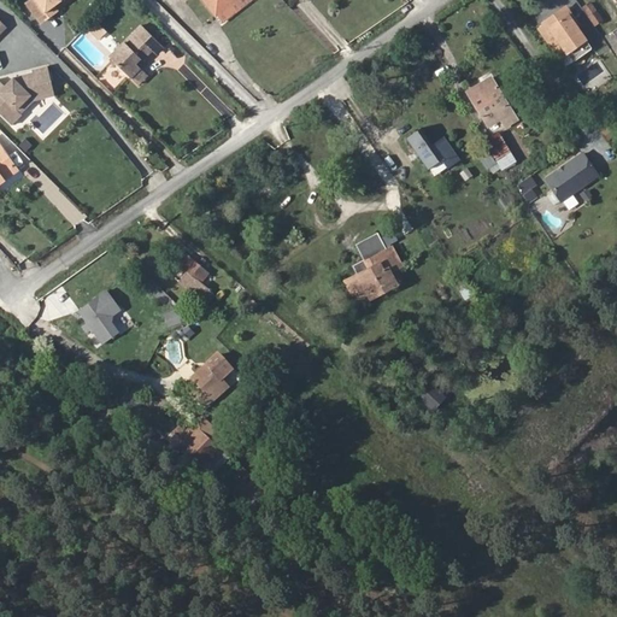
[(34,0),(29,5),(42,23),(52,16),(48,12),(56,6),(64,0),(34,0)]
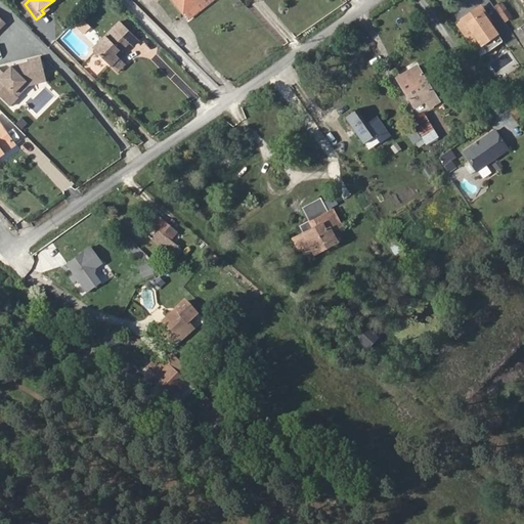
[(178,0),(186,9),(187,8),(192,14),(209,0),(178,0)]
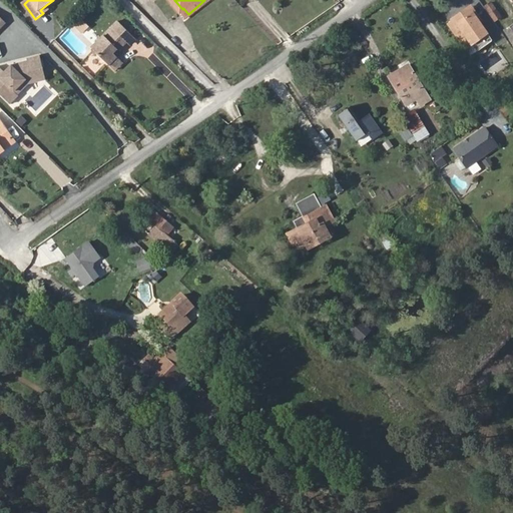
[(486,6),(498,23),(503,19),(491,3),(486,6)]
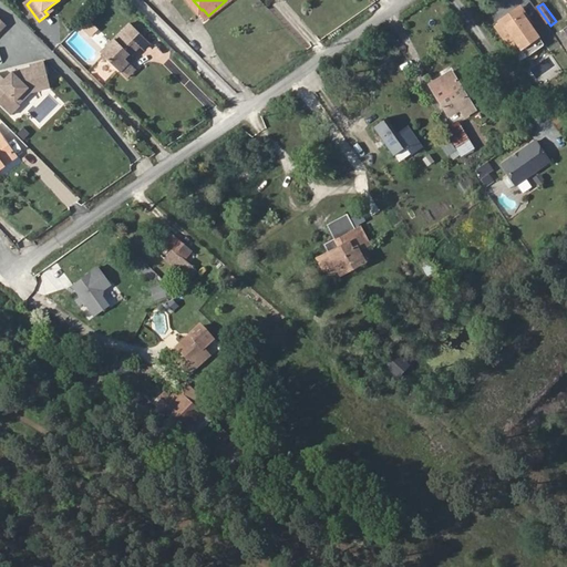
[(48,14),(54,9),(51,6),(44,11),(48,14)]
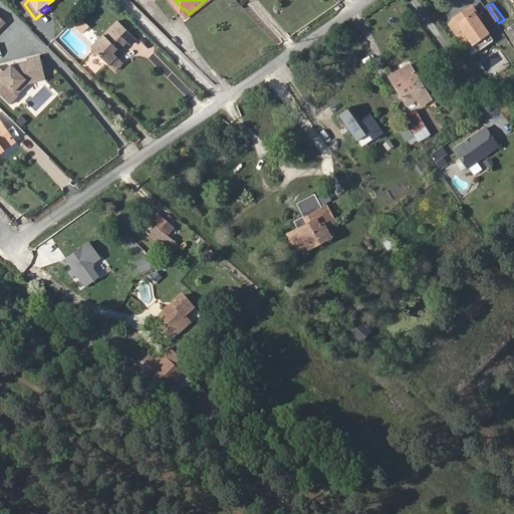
[(469,6),(454,17),(455,19),(456,19),(458,22),(472,11),(469,6)]
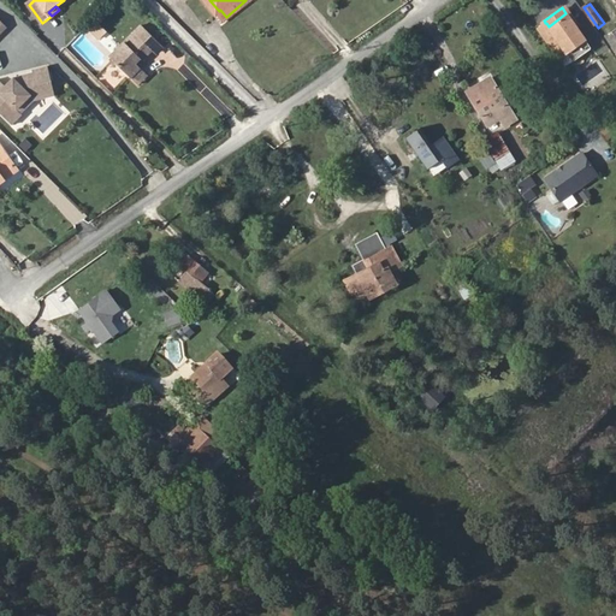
[(566,13),(549,27),(546,23),(545,23),(538,29),(548,42),(555,37),(566,52),(584,39),(566,13)]
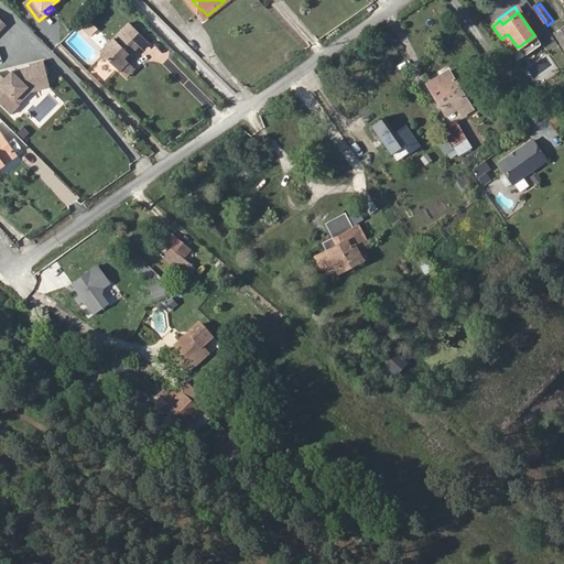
[(133,67),(130,64),(126,60),(130,55),(131,56),(141,46),(143,49),(150,42),(129,24),(101,54),(126,77),(133,67)]
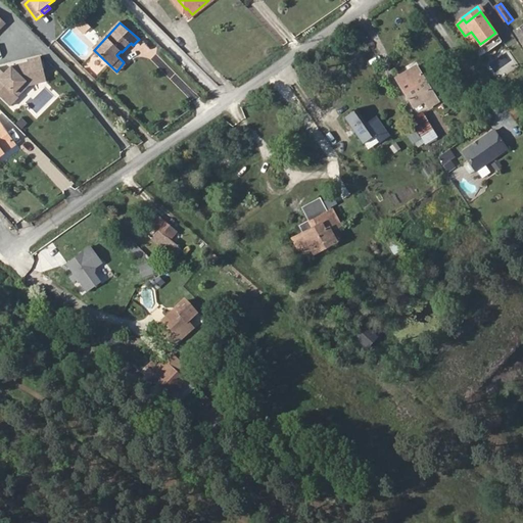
[(7,26),(2,31),(12,39),(17,34),(7,26)]
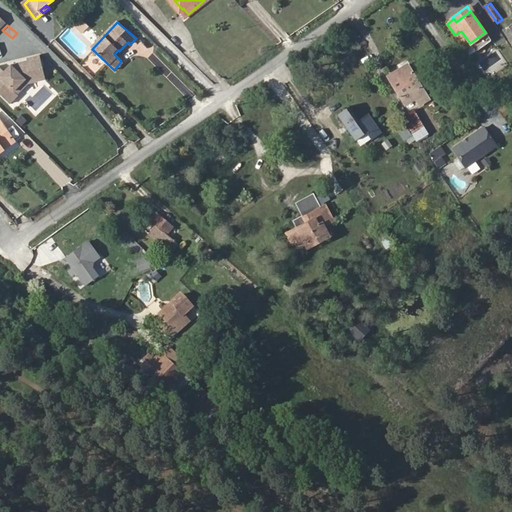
[(0,67),(0,79),(13,92),(19,97),(20,97),(19,95),(16,92),(26,81),(33,77),(32,71),(42,68),(39,55),(26,59),(27,62),(12,66),(5,73),(0,67)]
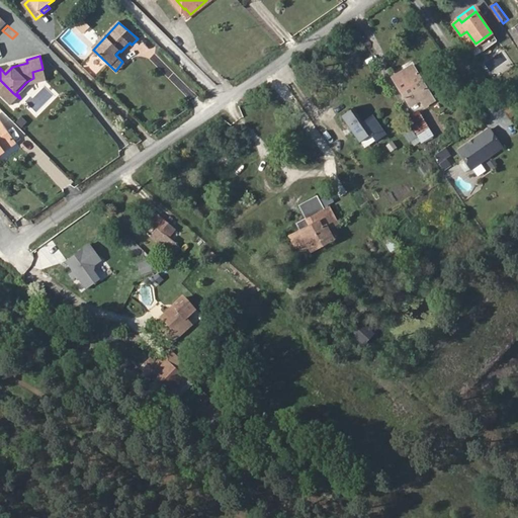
[(126,65),(122,62),(115,71),(118,73),(126,65)]
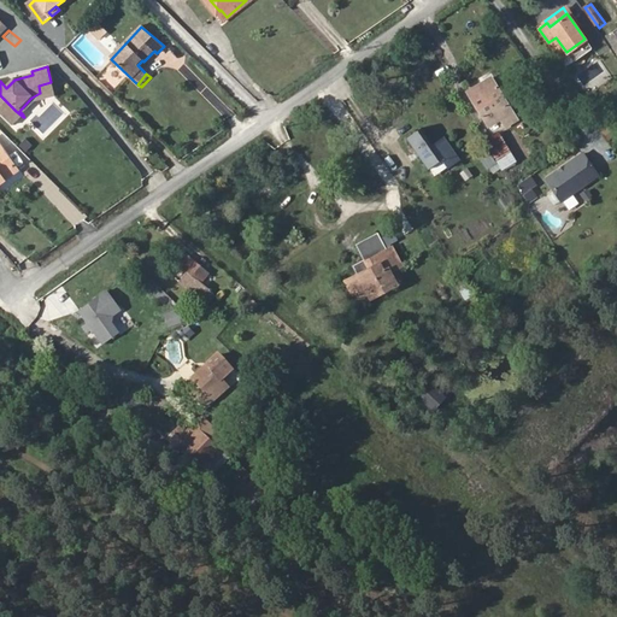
[(469,92),(492,125),(504,117),(509,124),(519,116),(492,76),(469,92)]
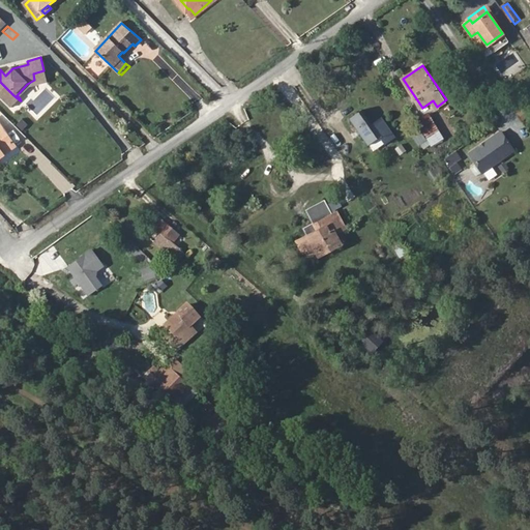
[(17,95),(20,98),(29,88),(48,82),(43,70),(33,74),(34,80),(27,84),(17,95)]
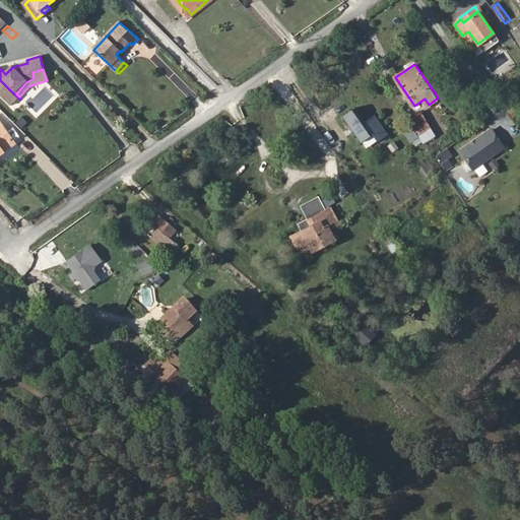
[(13,93),(0,80),(0,95),(11,107),(19,99),(13,93)]
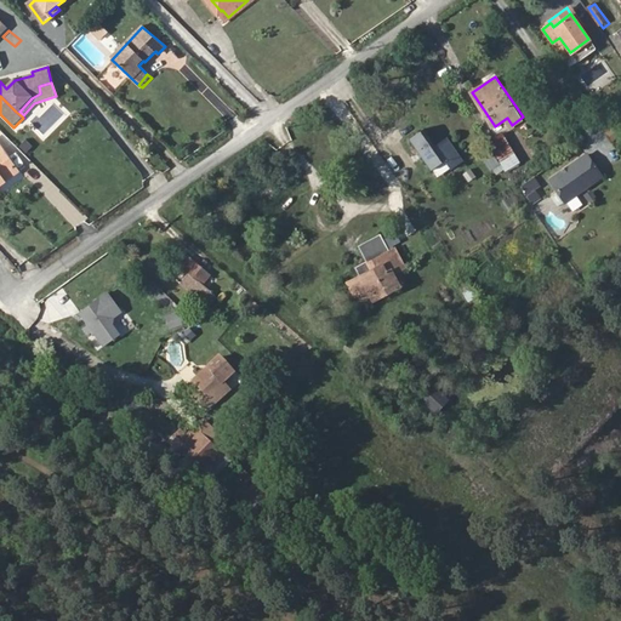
[(436,147),(423,129),(409,140),(429,167),(443,158),(450,169),(463,159),(448,138),(436,147)]
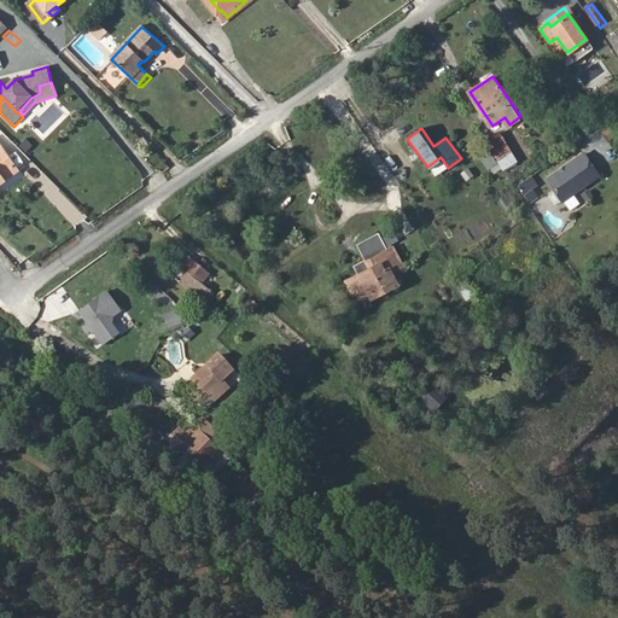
[(502,133),(490,141),(509,167),(520,158),(502,133)]
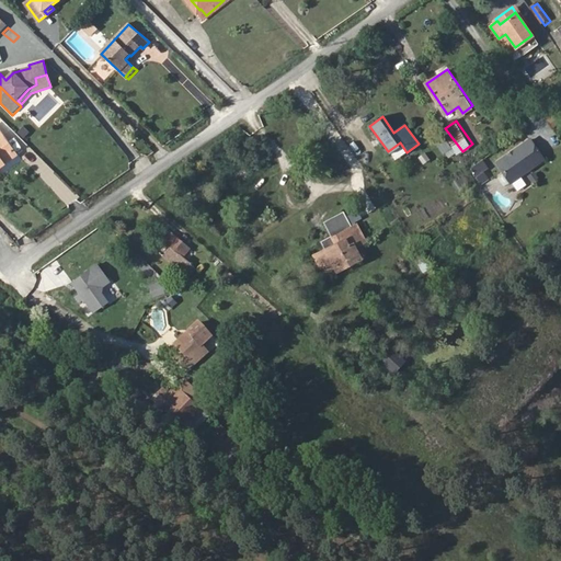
[(0,169),(19,157),(0,130),(0,169)]
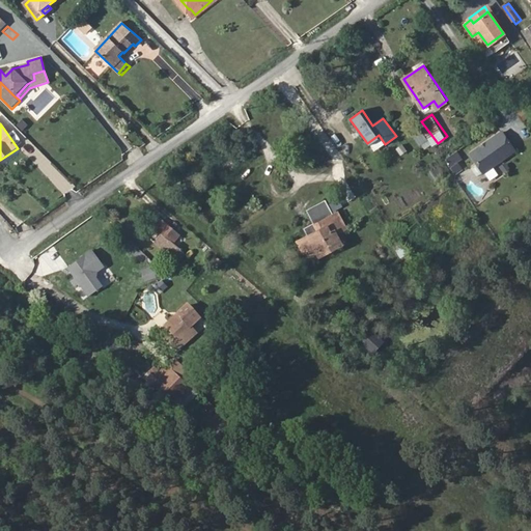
[(503,130),(469,154),(484,174),(518,150),(503,130)]
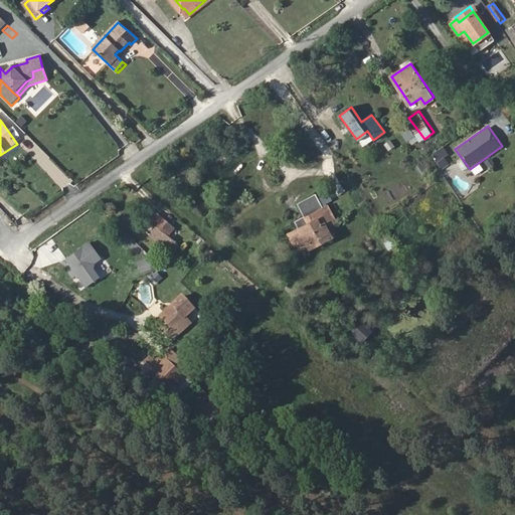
[(337,221),(328,207),(324,209),(316,196),(302,203),(312,219),(309,221),(306,216),(296,222),(301,229),(290,235),(300,251),(309,245),(310,246),(321,240),(323,242),(333,236),(327,227),(337,221)]
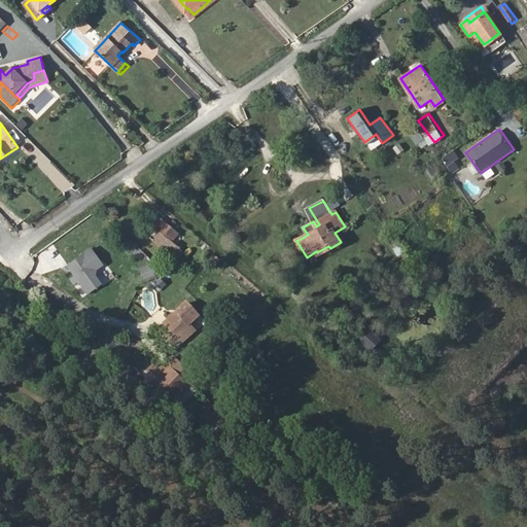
[(309,208),(307,210),(313,221),(316,226),(319,224),(309,208)]
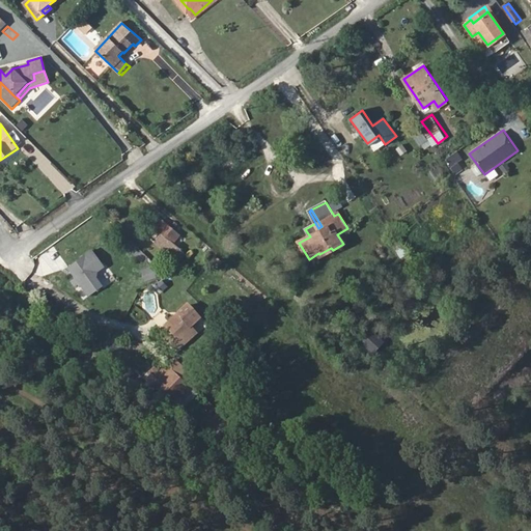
[(166,222),(162,218),(154,227),(158,230),(166,222)]
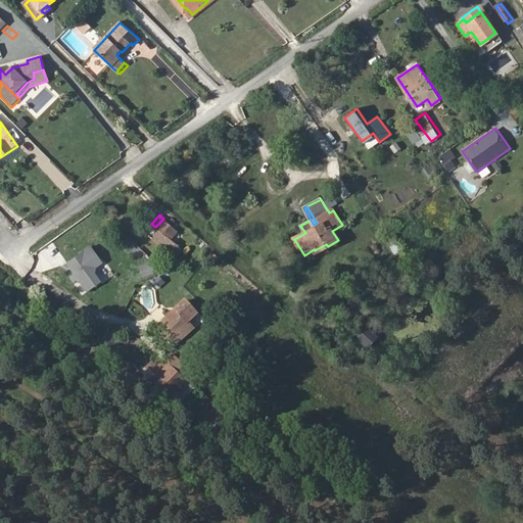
[(151,239),(169,253),(176,244),(169,239),(177,230),(163,219),(155,227),(159,230),(151,239)]
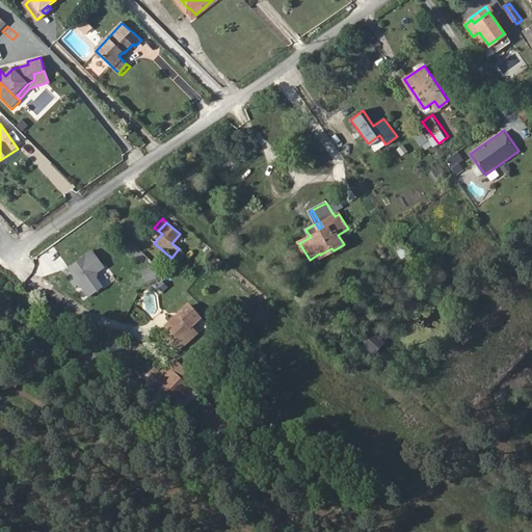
[(110,264),(100,248),(75,265),(82,275),(84,274),(86,277),(86,281),(95,294),(108,285),(102,275),(103,270),(110,264)]
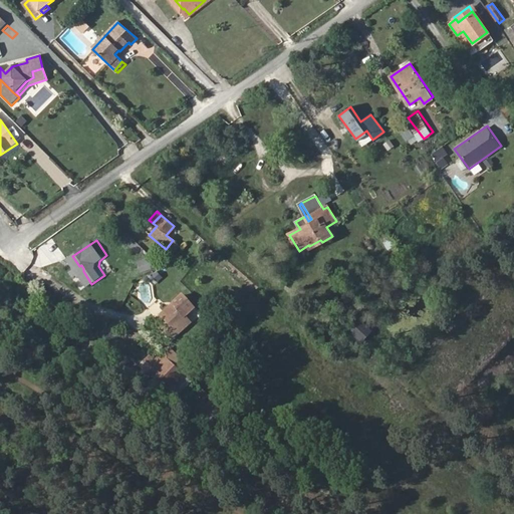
[(320,240),(309,246),(311,249),(322,242),(320,240)]
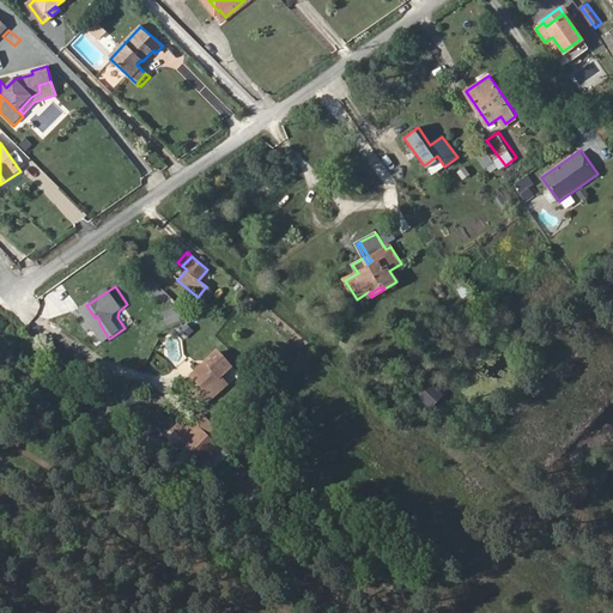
[(461,304),(467,313),(480,303),(474,295),(461,304)]
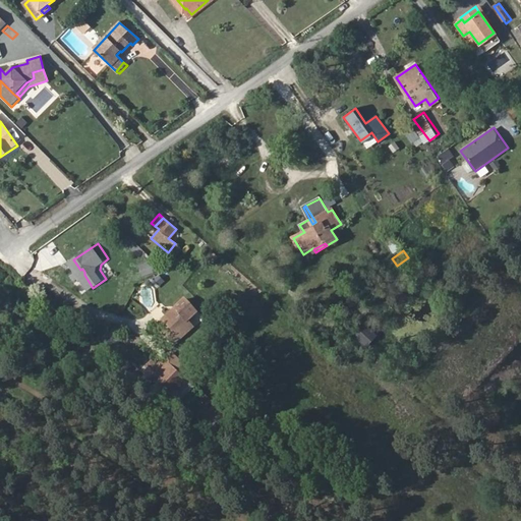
[(176,310),(165,322),(172,329),(165,335),(173,343),(179,336),(180,338),(192,326),(186,321),(195,311),(183,299),(174,307),(176,310)]
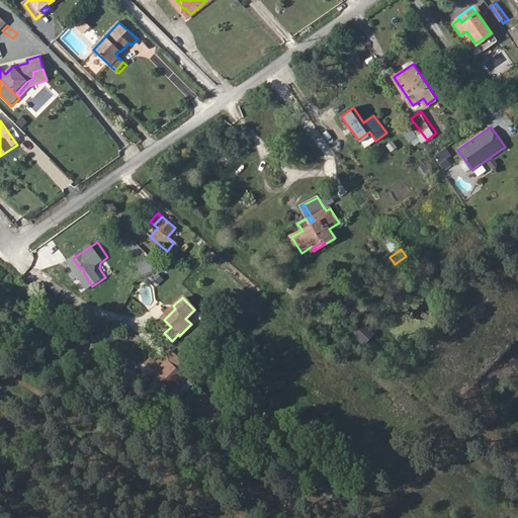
[(360,317),(350,328),(365,341),(375,330),(360,317)]
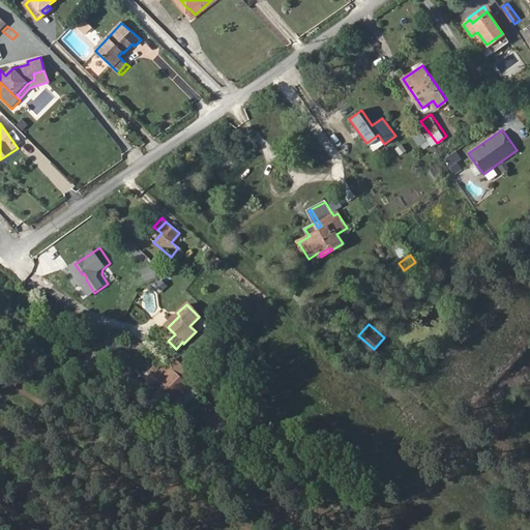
[(166,325),(158,331),(168,341),(175,334),(168,327),(166,325)]
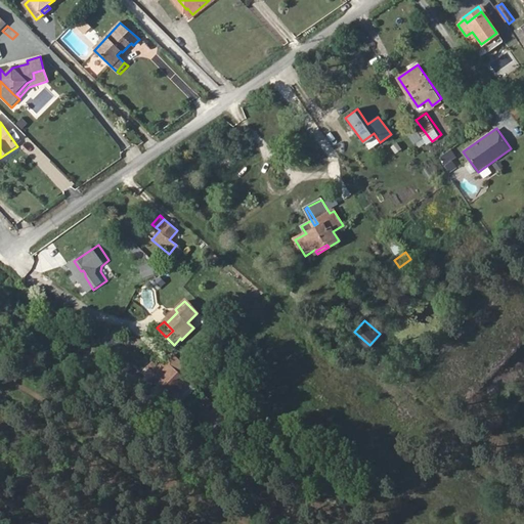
[(177,360),(170,367),(187,382),(176,396),(182,401),(185,397),(184,396),(199,379),(177,360)]
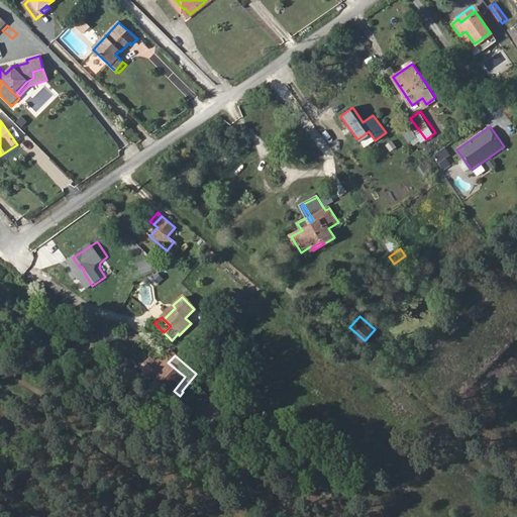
[(185,377),(168,363),(157,377),(174,391),(185,377)]
